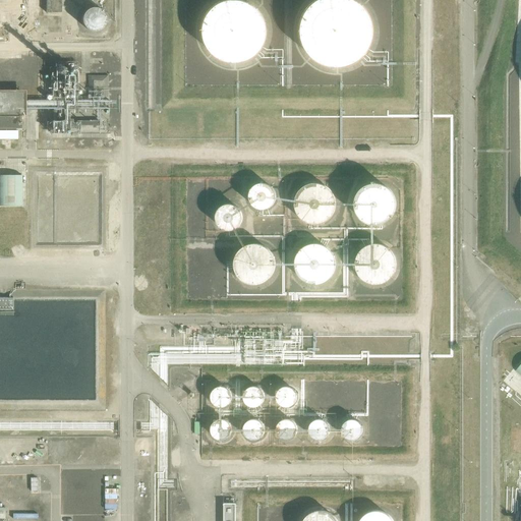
[(60,12),(60,0),(45,0),(45,12),(60,12)]
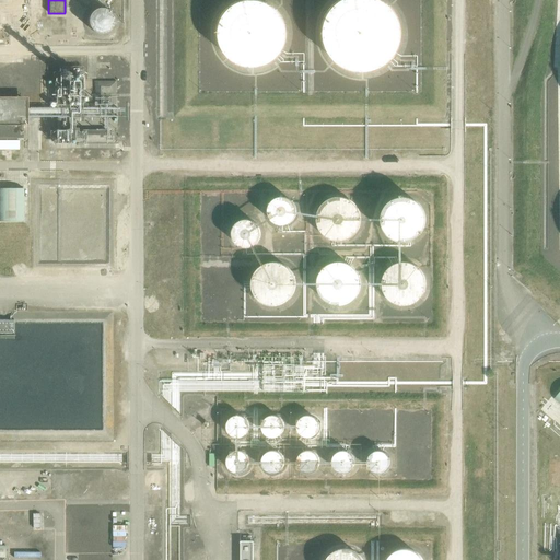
[(216,24),(214,33),(216,42),(220,49),(225,56),(232,61),(241,65),(249,66),(258,63),(266,60),(273,55),(278,47),(281,39),(282,31),(281,22),(278,13),(271,7),(265,1),(260,0),(236,0),(231,2),(224,8),(219,15),(216,24)]
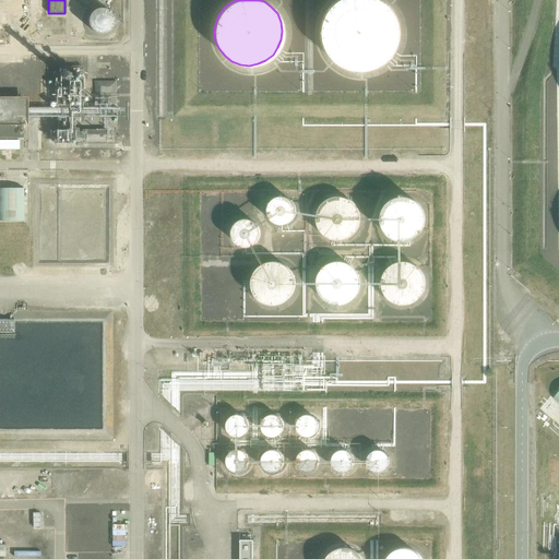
[(330,56),(336,62),(345,67),(354,69),(364,68),(372,66),(381,61),(388,55),(393,47),(396,38),(397,28),(396,20),(393,11),(388,3),(383,0),(333,0),(329,4),(323,12),(320,21),(319,31),(320,39),(324,48),(330,56)]
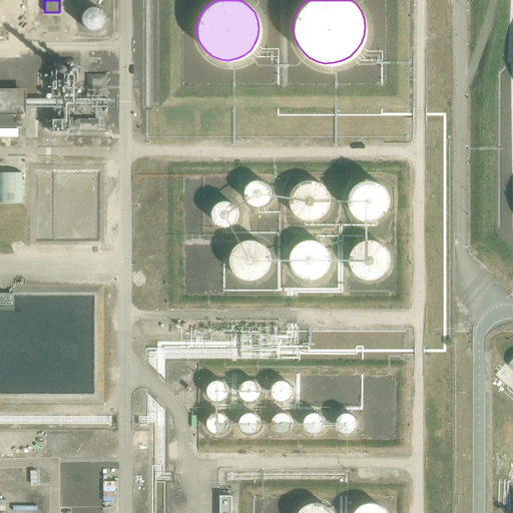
[(104,18),(103,14),(102,11),(101,10),(97,7),(93,6),(91,6),(88,7),(84,9),(83,11),(82,13),(81,15),(81,17),(81,21),(82,23),(84,25),(86,27),(87,28),(92,29),(94,29),(97,29),(99,27),(100,26),(102,25),(103,23),(104,20),(104,18)]
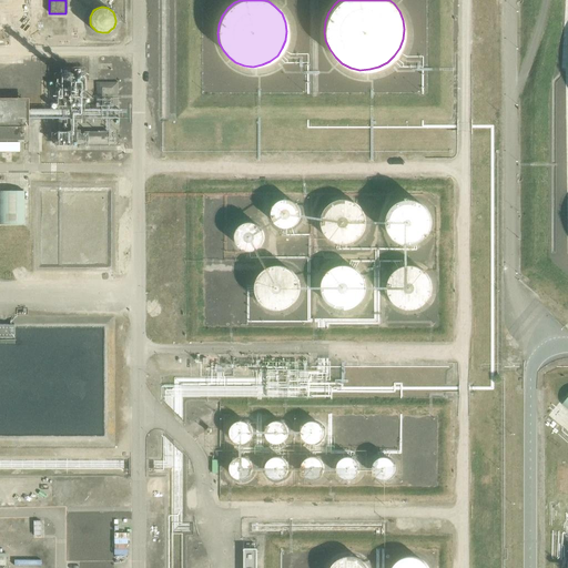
[(119,81),(100,81),(100,93),(119,93),(119,81)]
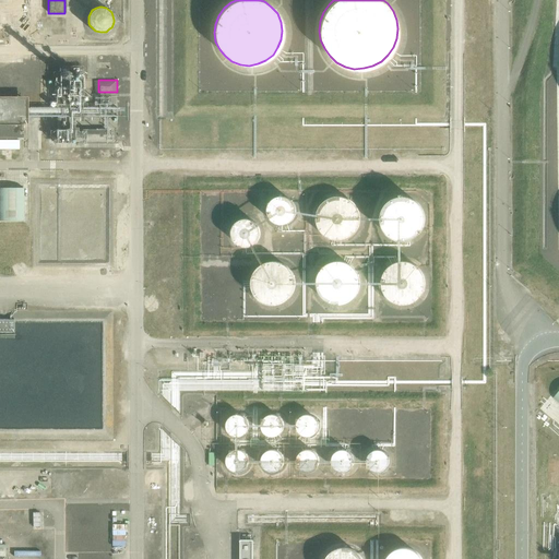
[(0,150),(22,150),(22,141),(24,141),(24,123),(26,123),(26,97),(0,96),(0,150)]
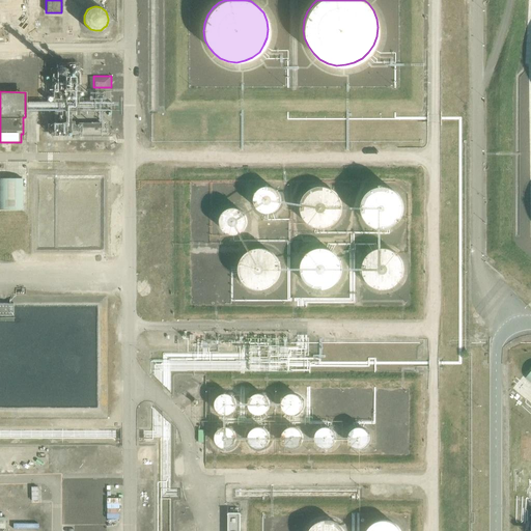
[(22,178),(0,178),(0,210),(22,210),(22,178)]
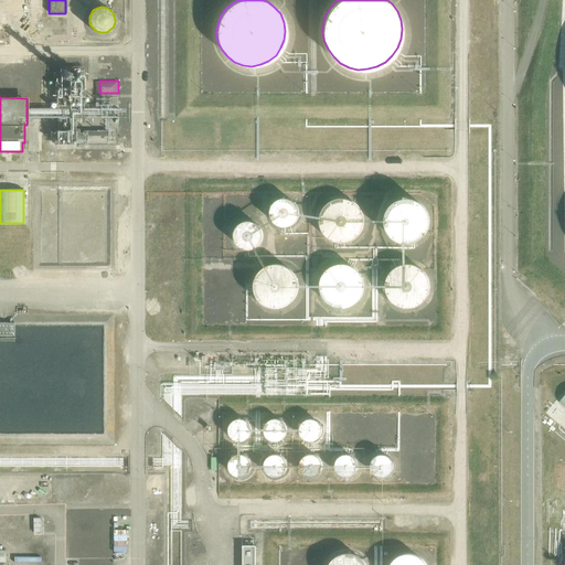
[(432,219),(430,214),(429,210),(427,205),(425,202),(422,200),(418,198),(414,196),(409,195),(404,195),(400,196),(395,200),(393,202),(390,205),(387,210),(386,214),(385,217),(386,222),(386,225),(388,230),(392,234),(396,237),(400,240),(403,241),(407,241),(412,241),(415,240),(419,238),(424,235),(427,232),(429,227),(430,223),(432,219)]
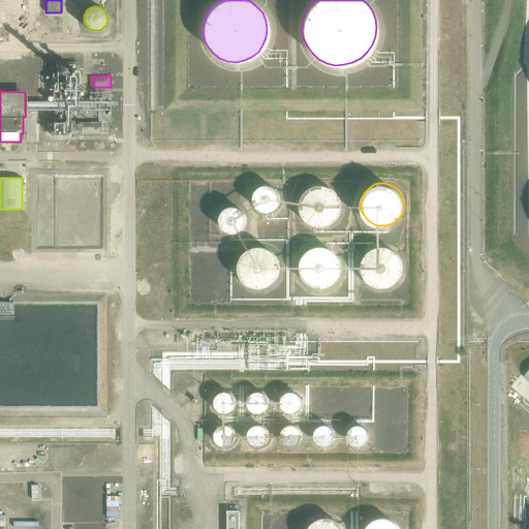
[(342,210),(343,206),(342,201),(341,197),(340,194),(337,191),(334,188),(331,186),(327,185),(322,184),(318,185),(314,186),(311,187),(308,189),(305,192),(303,196),(301,199),(300,204),(300,208),(301,212),(303,216),(305,219),(308,222),(311,224),(314,226),(318,227),(322,227),(327,226),(331,225),(334,223),(337,220),(340,217),(341,214),(342,210)]
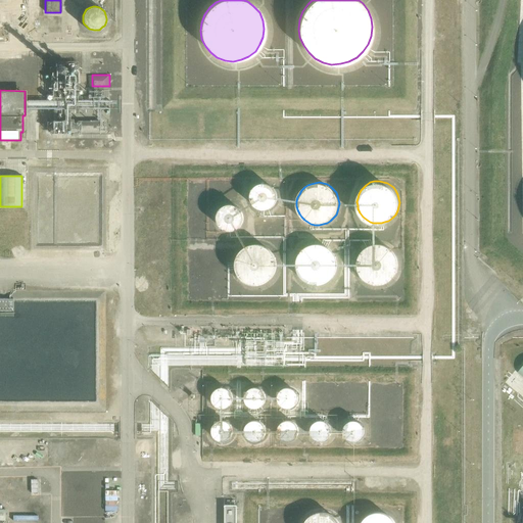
[(278,197),(278,194),(277,192),(275,189),(273,187),(271,186),(269,185),(266,184),(264,184),(260,184),(258,185),(256,186),(254,188),(252,190),(251,193),(251,195),(250,197),(251,200),(252,202),(252,204),(254,206),(256,208),(259,209),(263,210),(265,210),(267,210),(270,209),(273,208),(274,206),(276,204),(277,202),(278,200),(278,197)]
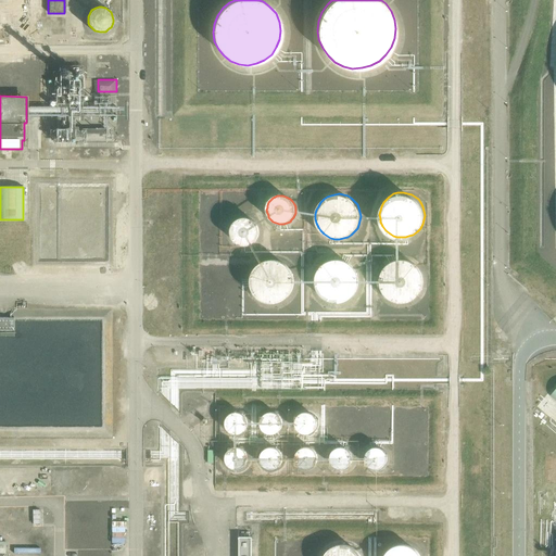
[(261,232),(261,231),(261,229),(260,227),(258,224),(256,222),(254,219),(251,218),(248,217),(245,217),(243,218),(240,219),(238,220),(236,222),(235,224),(232,227),(232,229),(231,232),(232,235),(234,238),(235,240),(237,242),(239,244),(241,245),(244,247),(247,247),(249,247),(251,245),(253,244),(256,242),(258,240),(260,238),(261,235),(261,232)]
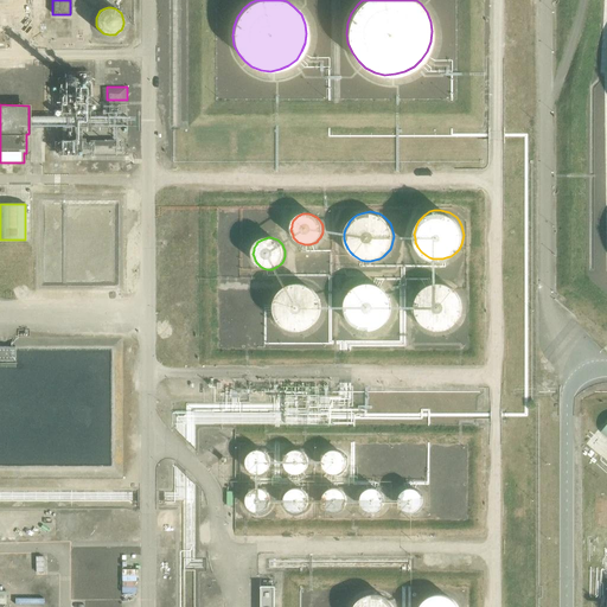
[(393,307),(393,306),(393,301),(391,298),(389,293),(387,289),(383,287),(379,285),(374,282),(370,282),(365,282),(362,283),(357,285),(352,288),(349,292),(346,296),(345,300),(344,306),(344,311),(345,315),(349,320),(351,324),(355,326),(359,330),(363,331),(368,331),(374,331),(378,330),(382,327),(385,324),(389,320),(391,315),(393,311),(393,307)]
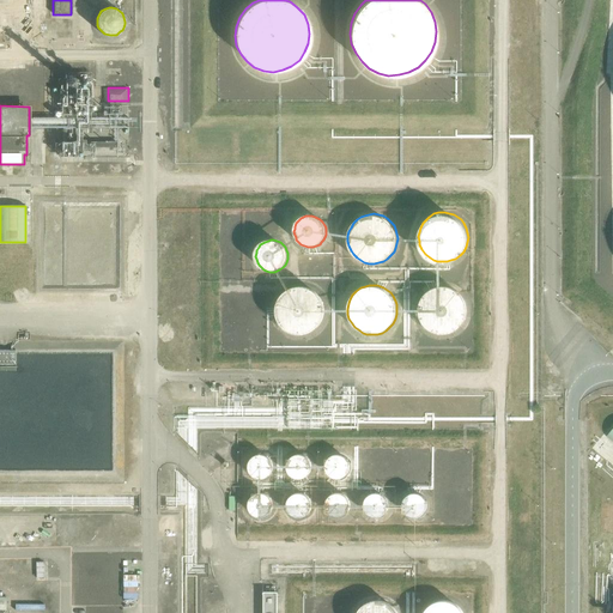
[(326,311),(326,307),(323,302),(322,297),(319,293),(315,291),(310,287),(305,286),(301,286),(296,286),(292,287),(286,291),(284,293),(280,297),(278,302),(277,307),(277,311),(277,317),(279,321),(281,326),(285,329),(290,333),(295,335),(298,335),(303,335),(308,335),(313,333),(316,331),(319,328),(322,325),(325,320),(326,316),(326,311)]
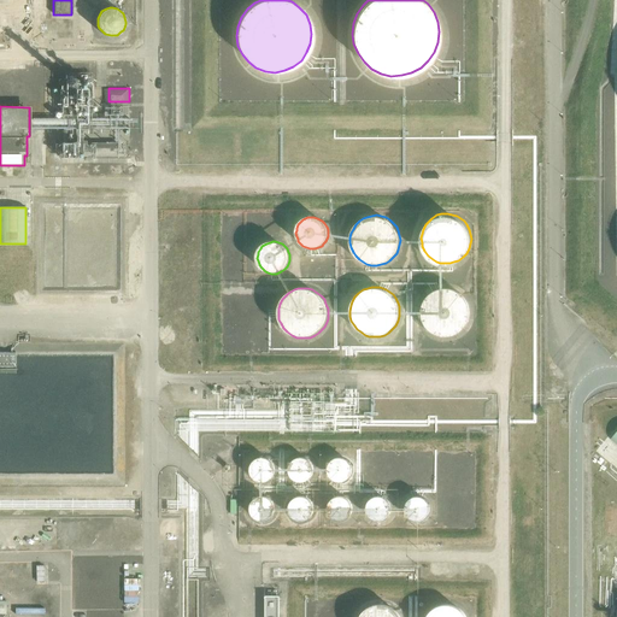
[(471,313),(471,312),(471,307),(470,303),(468,299),(464,295),(462,292),(457,289),(453,288),(447,288),(441,288),(438,289),(432,292),(429,294),(425,299),(423,303),(422,307),(422,312),(422,317),(423,321),(424,324),(428,329),(433,333),(436,335),(441,336),(445,338),(450,338),(454,336),(459,334),(463,331),(466,327),(469,323),(471,318),(471,313)]
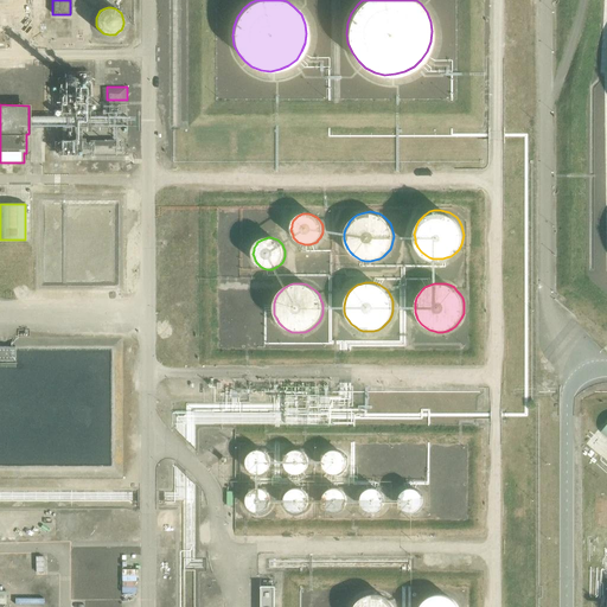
[(0,346),(0,360),(16,362),(16,346),(0,346)]
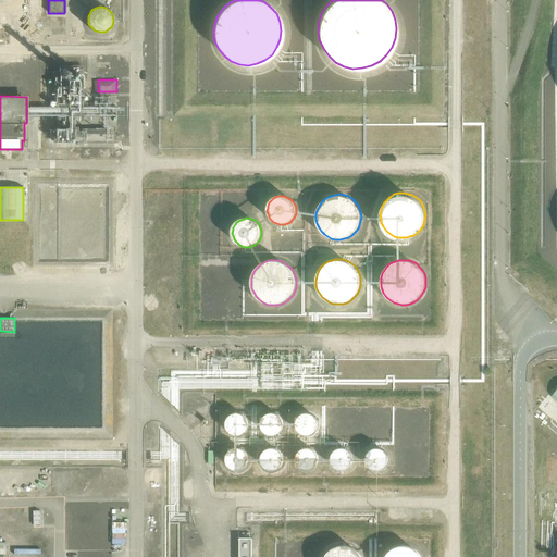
[(249,424),(248,420),(246,417),(243,413),(240,413),(238,412),(235,413),(233,413),(230,416),(229,418),(227,420),(226,424),(227,429),(229,430),(230,432),(232,434),(234,435),(237,435),(242,435),(246,433),(248,430),(249,428),(249,424)]
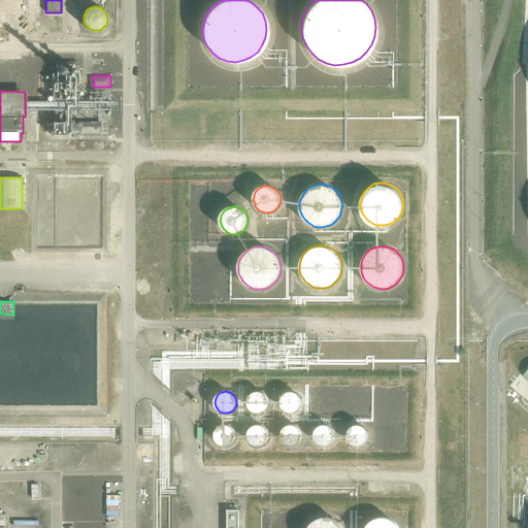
[(269,401),(268,399),(268,397),(265,393),(262,391),(261,391),(258,391),(254,391),(251,394),(249,395),(248,398),(248,401),(248,405),(250,408),(252,409),(254,411),(257,413),(261,411),(263,411),(265,409),(266,408),(268,406),(268,404),(269,401)]
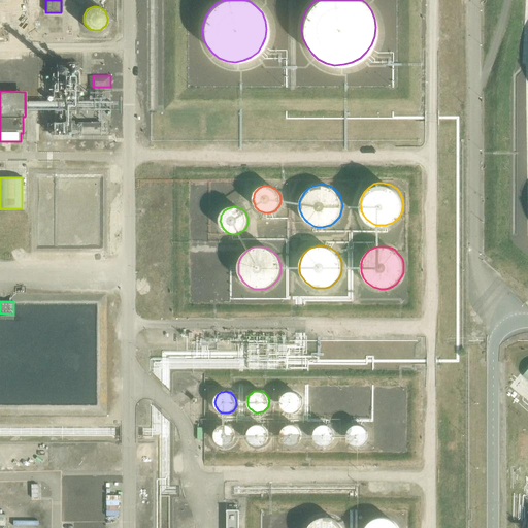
[(302,401),(302,397),(301,395),(299,393),(296,391),(294,391),(291,391),(288,391),(285,394),(283,395),(282,397),(281,401),(282,405),(284,408),(287,410),(289,411),(291,413),(295,411),(296,411),(299,409),(300,408),(301,406),(302,404),(302,401)]
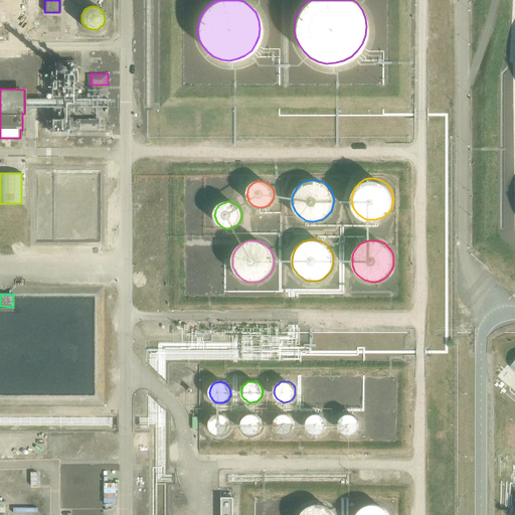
[(263,423),(262,420),(262,418),(260,415),(255,413),(254,412),(251,412),(247,413),(244,415),(241,419),(241,423),(241,426),(243,431),(245,432),(247,433),(250,434),(254,434),(256,433),(259,432),(260,430),(262,427),(262,426),(263,423)]
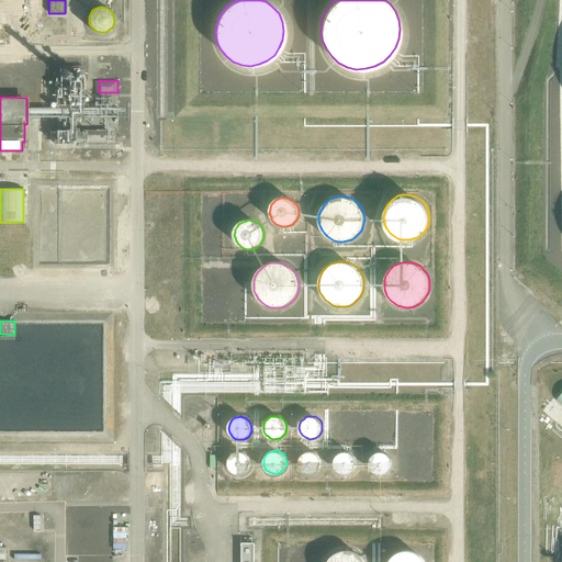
[(251,463),(251,462),(250,459),(249,457),(248,454),(245,452),(243,451),(240,451),(237,451),(235,452),(232,454),(231,457),(229,459),(228,462),(229,467),(231,469),(232,471),(234,472),(236,473),(239,474),(244,473),(248,471),(250,468),(251,467),(251,463)]
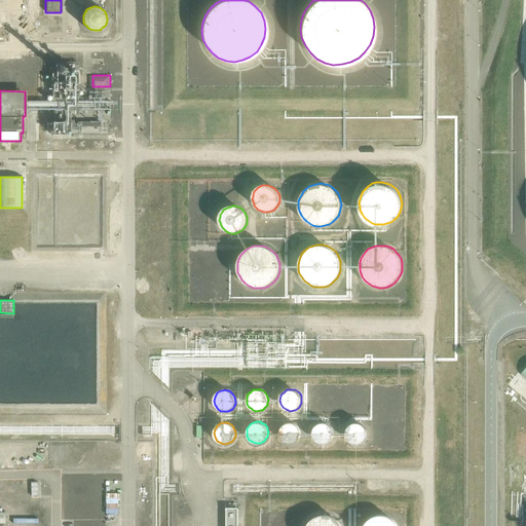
[(301,434),(300,429),(298,426),(295,424),(293,423),(291,422),(287,423),(285,424),(283,425),(282,426),(280,428),(279,433),(279,437),(280,439),(283,441),(284,442),(286,444),(290,444),(293,444),(294,444),(297,442),(300,438),(300,436),(301,434)]
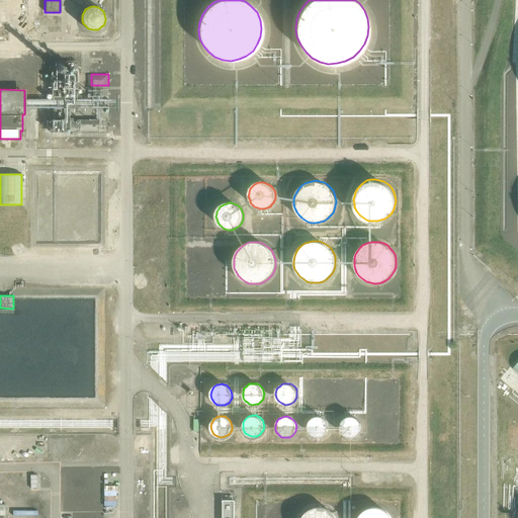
[(329,427),(329,426),(329,423),(328,421),(327,419),(324,417),(322,416),(319,416),(316,416),(314,417),(311,419),(310,421),(309,423),(308,427),(309,429),(309,431),(312,434),(313,435),(315,436),(319,437),(323,436),(326,434),(328,432),(329,431),(329,427)]
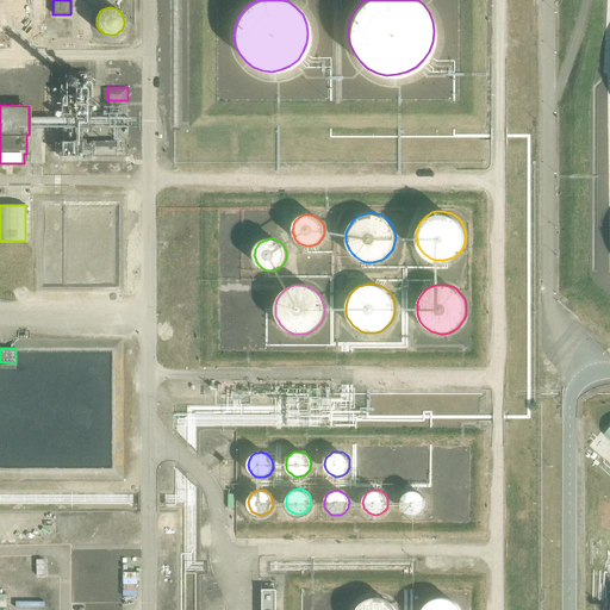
[(425,503),(424,498),(423,495),(421,492),(418,491),(415,490),(410,491),(408,492),(405,493),(403,496),(402,498),(400,503),(402,506),(403,509),(404,511),(406,512),(409,515),(412,515),(417,515),(422,512),(423,510),(424,508),(425,503)]
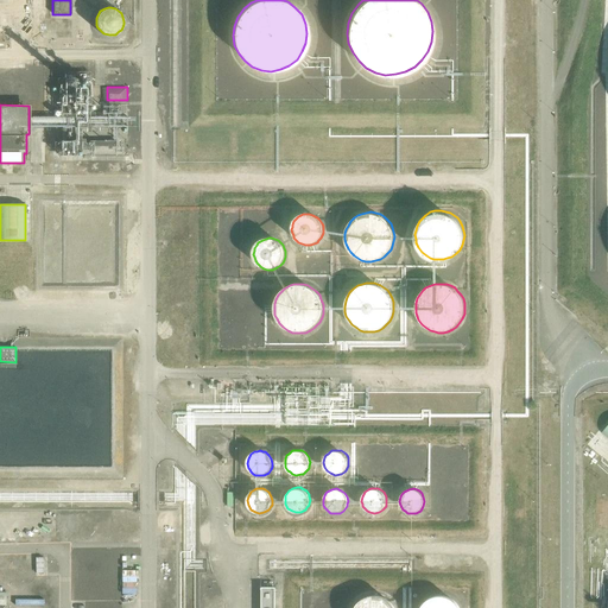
[(274,607),(274,587),(261,587),(260,607),(274,607)]
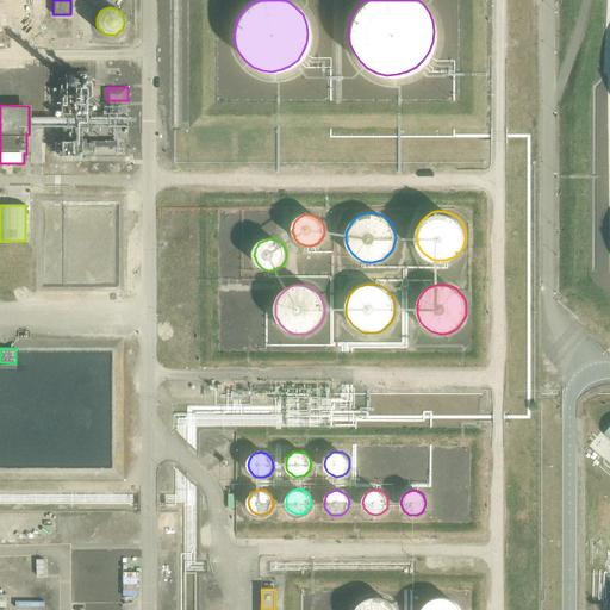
[(396,609),(394,608),(391,604),(387,602),(384,599),(379,598),(374,598),(371,598),(367,601),(363,603),(361,605),(358,608),(356,609),(396,609)]
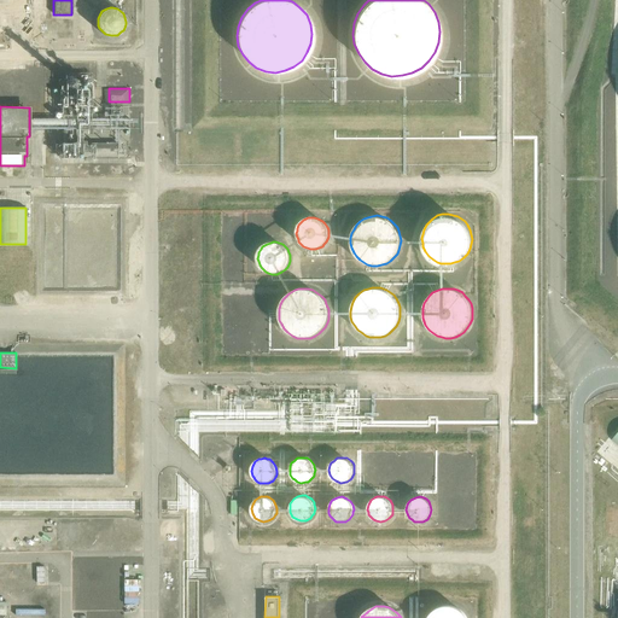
[(467,617),(467,616),(464,612),(460,608),(458,607),(454,606),(448,606),(445,606),(441,607),(437,608),(433,611),(431,614),(427,617),(467,617)]
